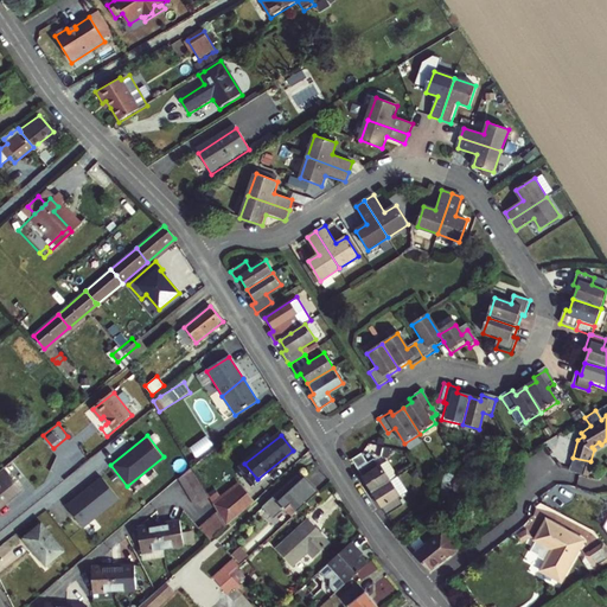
[(195,473),(198,478),(228,454),(223,447),(193,471),(195,473)]
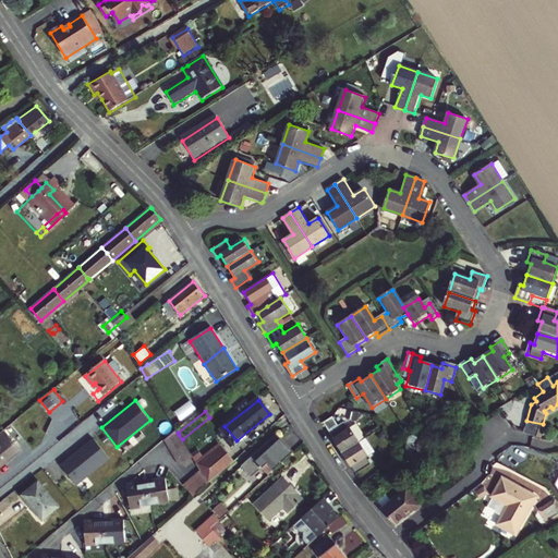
[(332,421),(324,426),(328,433),(337,427),(332,421)]
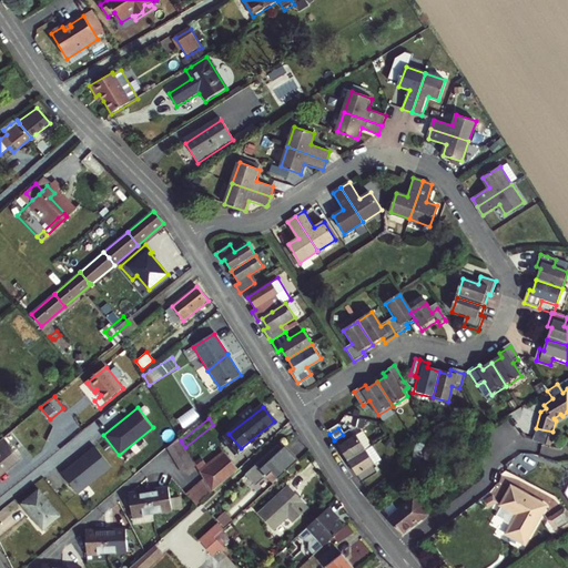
[(536,428),(533,442),(549,445),(553,432),(536,428)]
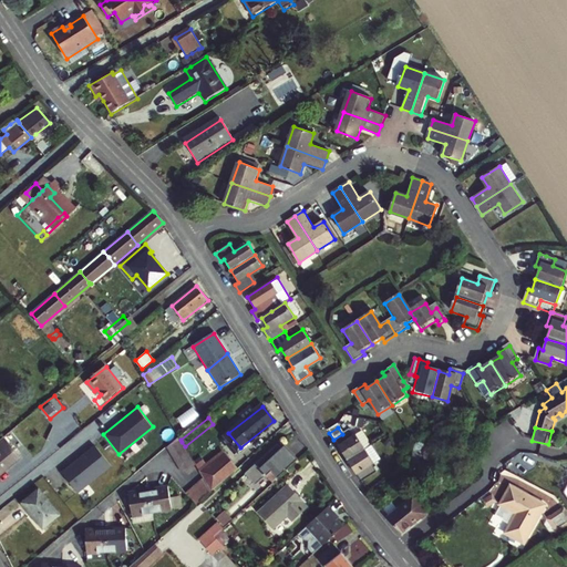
[(333,440),(347,461),(371,445),(362,432),(353,437),(349,430),(342,434),(333,440)]
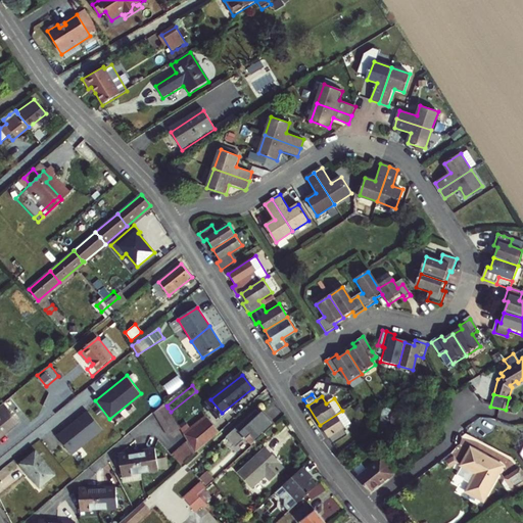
[(222,413),(210,399),(206,403),(217,417),(222,413)]
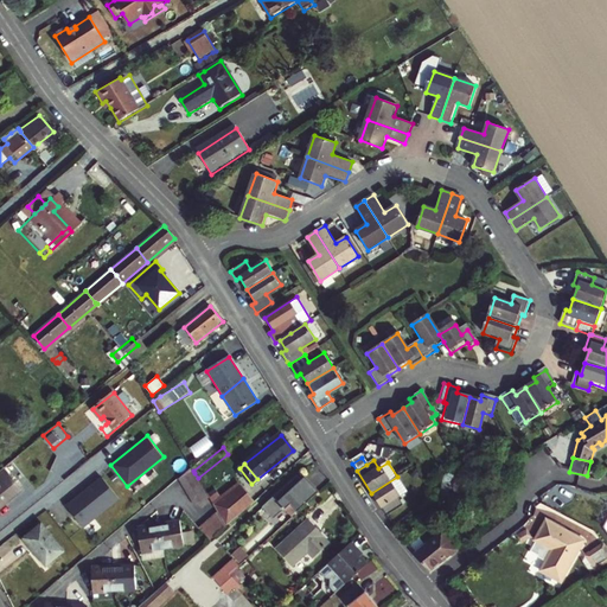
[(174,480),(179,486),(195,473),(193,471),(191,467),(174,480)]
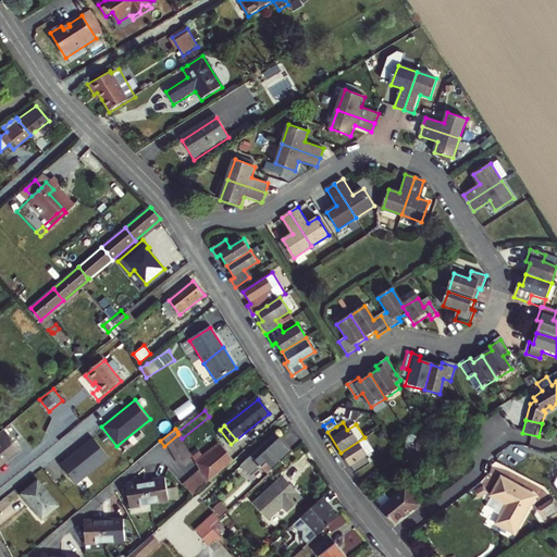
[(3,430),(0,432),(0,467),(21,450),(3,430)]
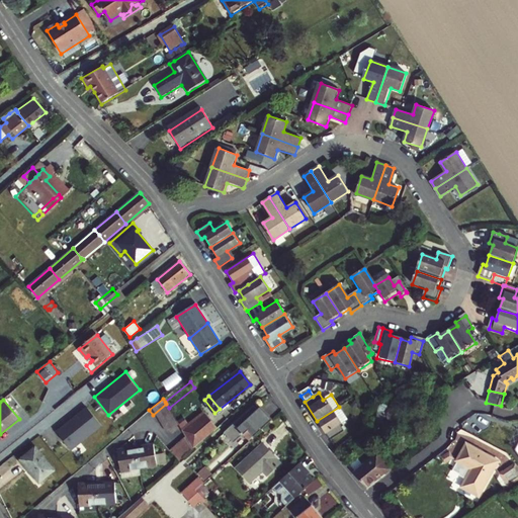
[(193,403),(175,419),(176,420),(186,437),(193,449),(202,440),(217,428),(204,415),(204,414),(193,403)]
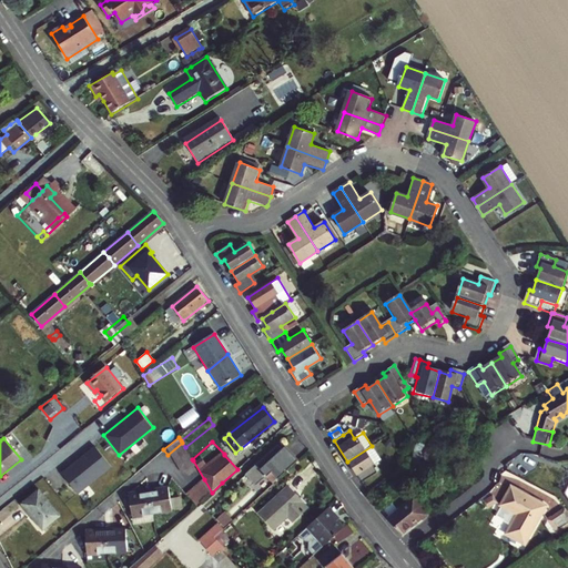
[(182,443),(168,455),(172,459),(185,448),(185,447),(182,443)]
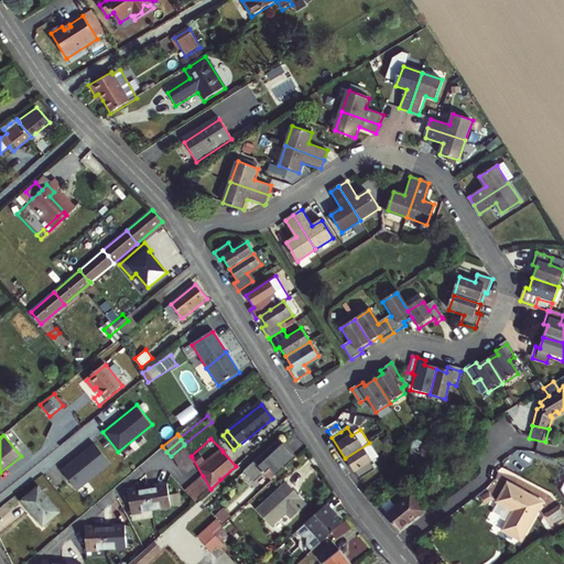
[(271,480),(296,457),(283,443),(280,446),(275,441),(243,472),(253,483),(263,473),(271,480)]
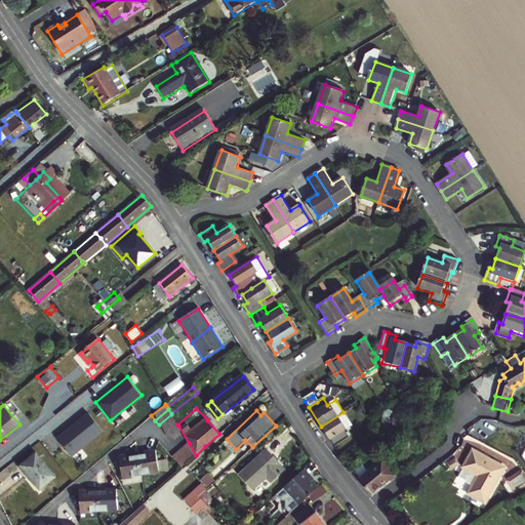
[(56,437),(72,455),(103,430),(87,411),(56,437)]
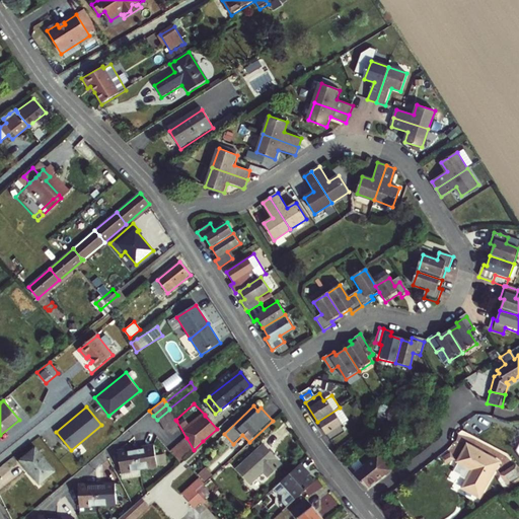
[(348,421),(340,408),(317,422),(330,442),(344,434),(339,427),(348,421)]
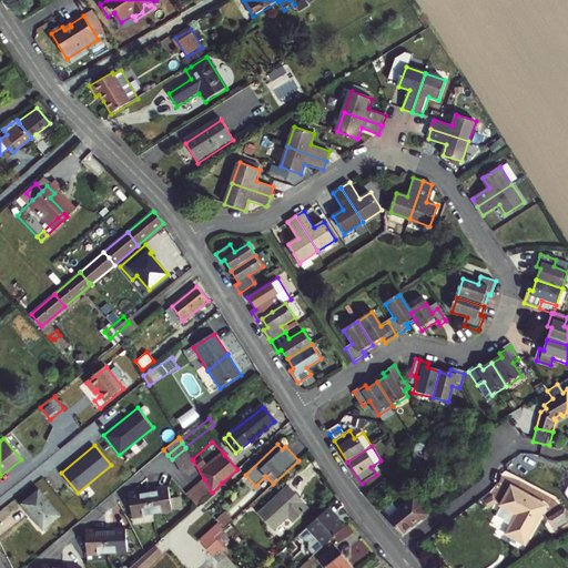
[(172,459),(176,465),(190,455),(185,448),(172,459)]
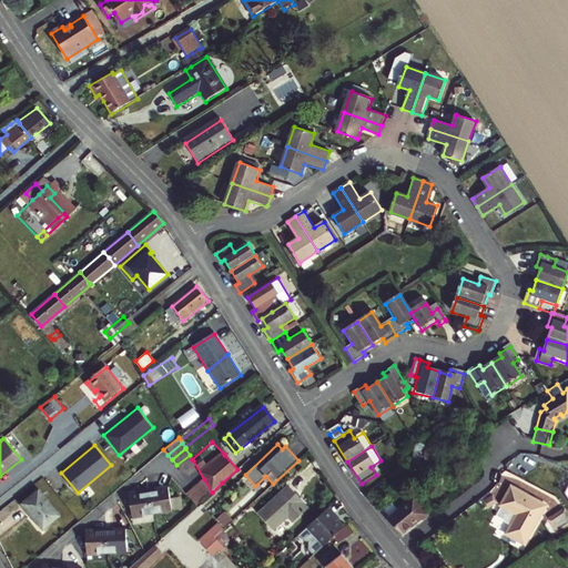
[(190,455),(176,465),(181,470),(193,460),(192,459),(190,455)]
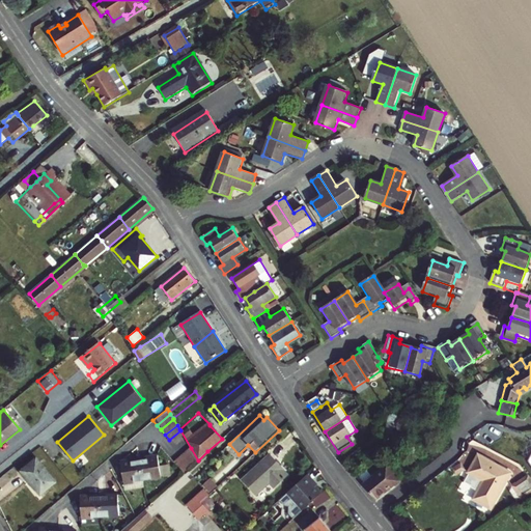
[(191,448),(182,456),(192,467),(198,460),(191,448)]
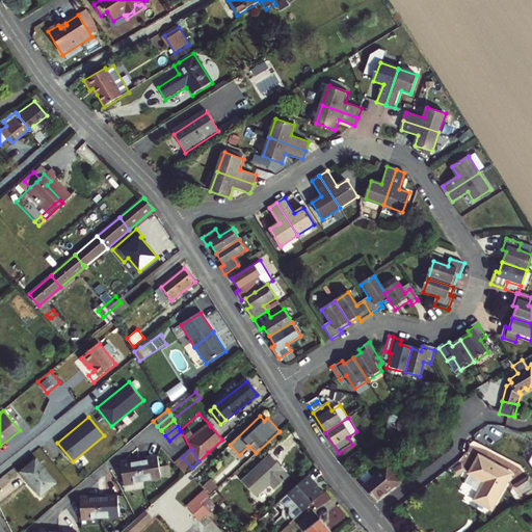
[(274,489),(289,477),(269,455),(241,481),(256,498),(270,485),(274,489)]
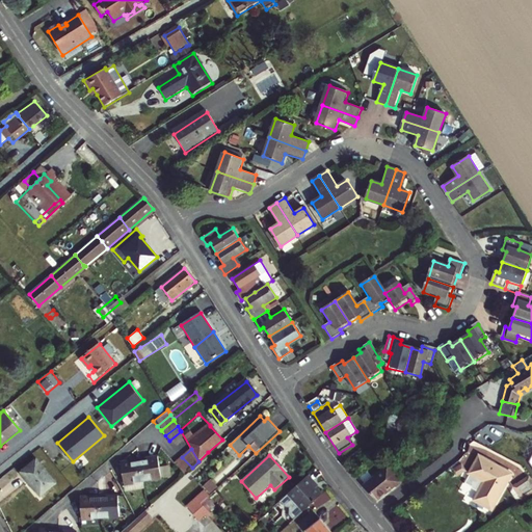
[(474,501),(493,510),(510,472),(497,464),(495,468),(493,467),(494,464),(476,456),(468,475),(483,482),(474,501)]
